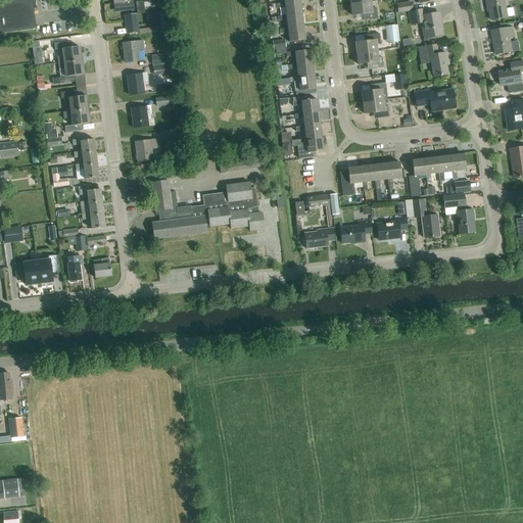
[(0,34),(36,30),(32,0),(15,0),(0,2),(0,34)]
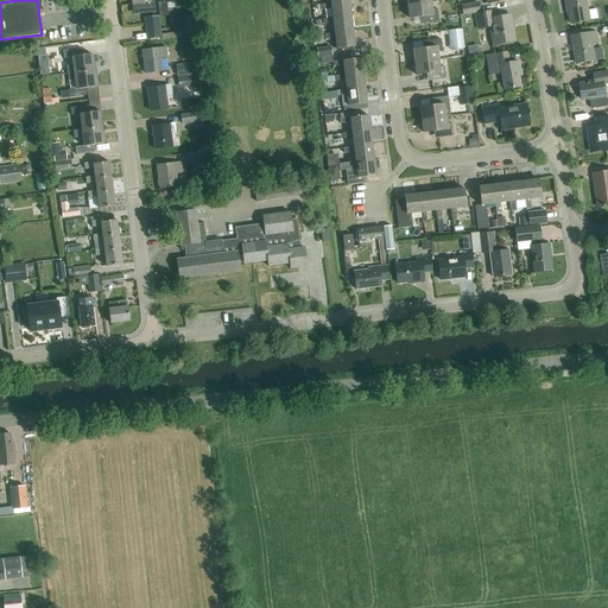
[(150,1),(150,0),(131,0),(132,4),(140,4),(143,14),(157,13),(154,0),(150,1)]
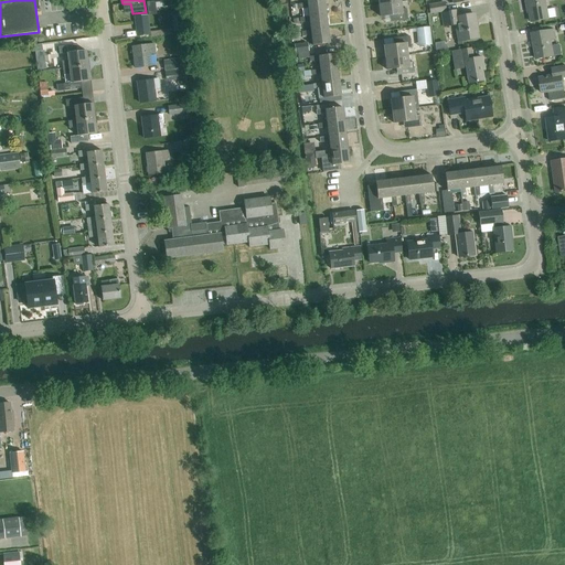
[(545,0),(525,0),(528,13),(530,12),(531,22),(548,20),(545,0)]
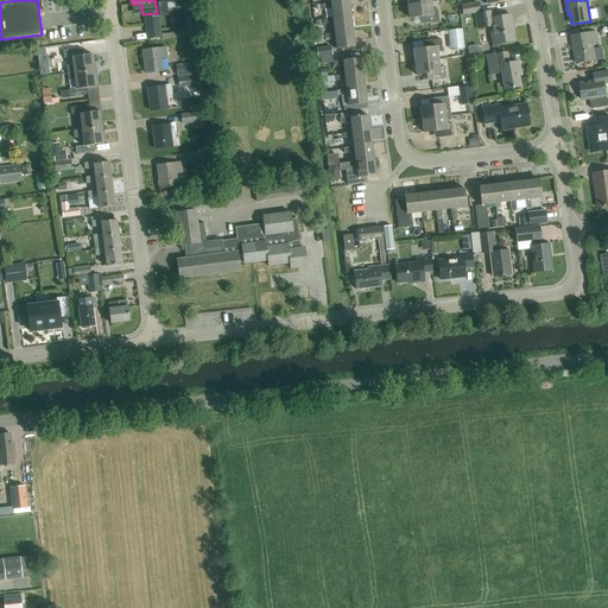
[(331,8),(333,18),(350,16),(349,1),(330,4),(321,5),(321,10),(331,8)]
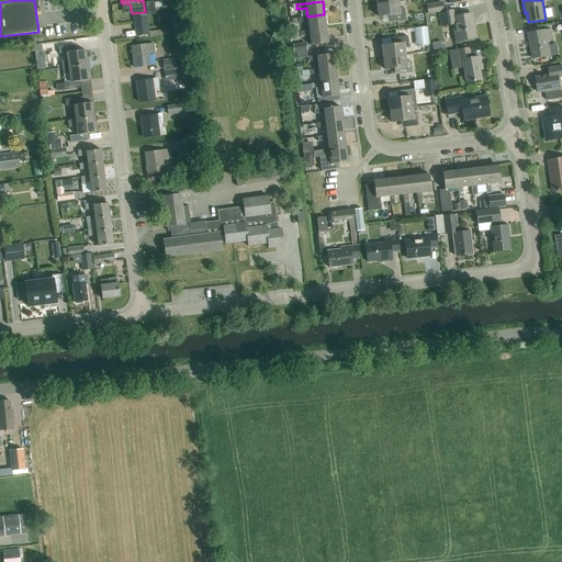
[(398,2),(378,4),(379,18),(389,15),(390,22),(405,20),(404,9),(400,10),(398,2)]
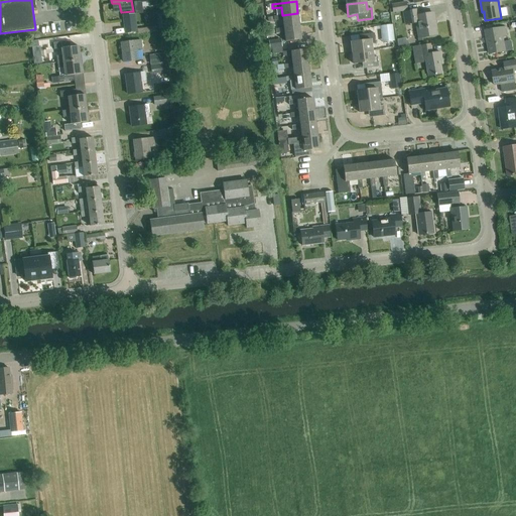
[(406,2),(391,4),(393,13),(408,10),(406,2)]
